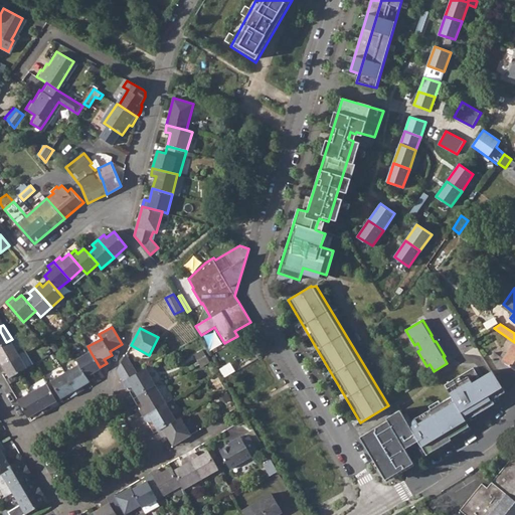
[(0,364),(18,354),(10,340),(6,342),(0,346),(0,364)]
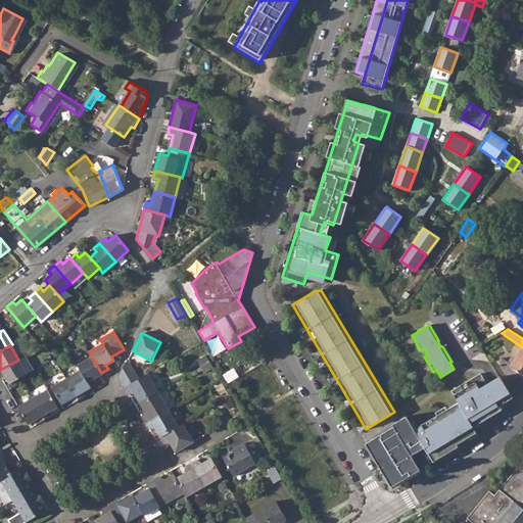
[(522,386),(522,385),(522,347),(511,364),(503,358),(500,361),(502,363),(500,366),(505,374),(522,386)]
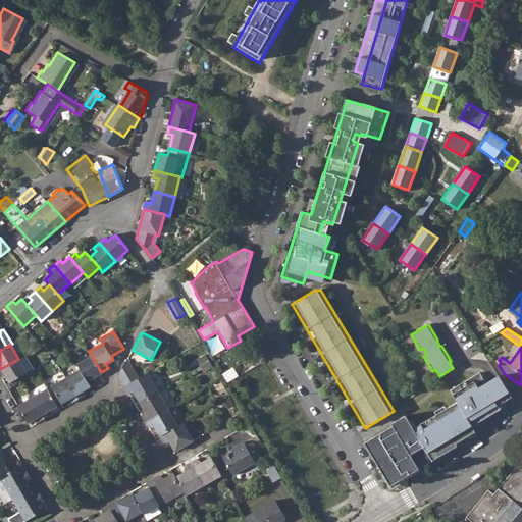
[(18,359),(28,373),(34,369),(25,355),(18,359)]
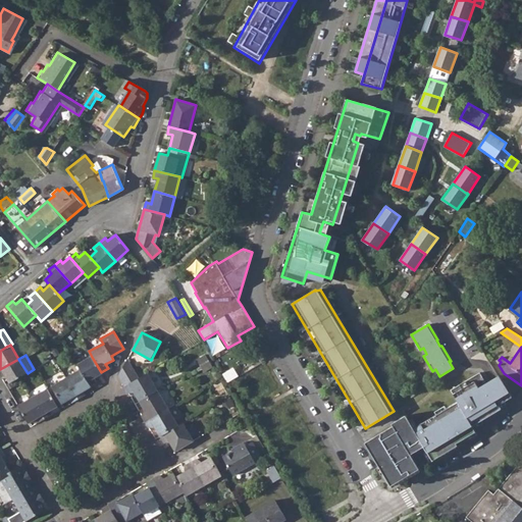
[(209,361),(206,355),(197,360),(200,366),(209,361)]
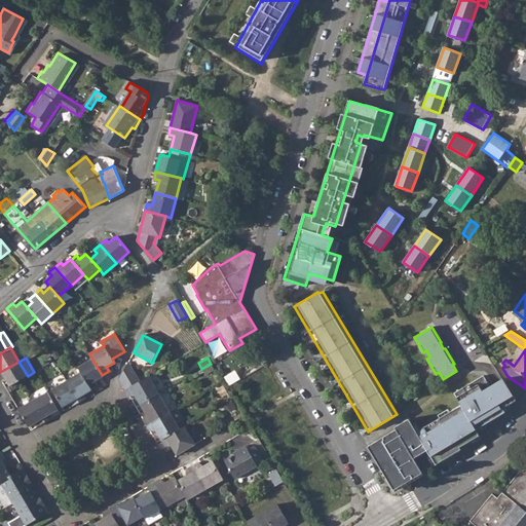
[(95,381),(103,376),(102,375),(92,360),(78,368),(81,373),(90,388),(98,385),(95,381)]
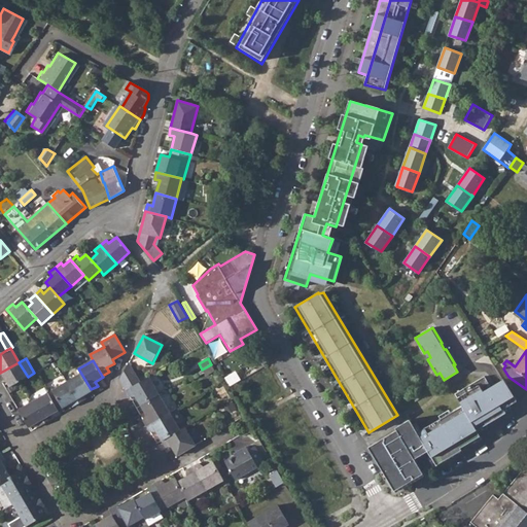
[(9,387),(28,377),(19,362),(0,373),(0,379),(1,381),(5,379),(9,387)]
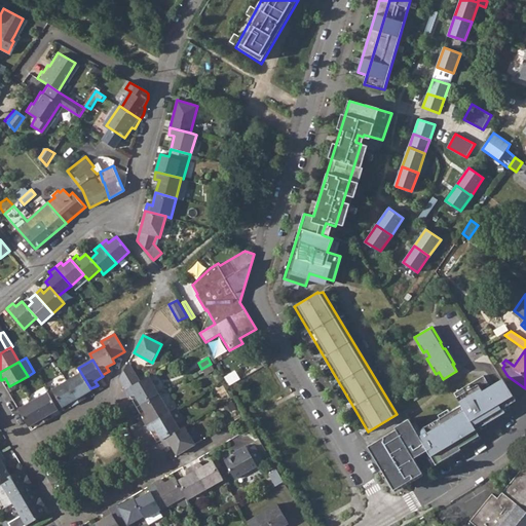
[(125,389),(140,381),(128,362),(119,379),(125,389)]
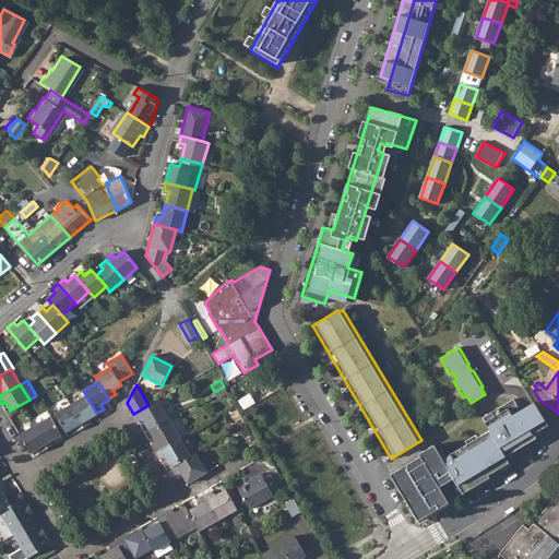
[(227,393),(224,387),(214,392),(218,399),(227,393)]
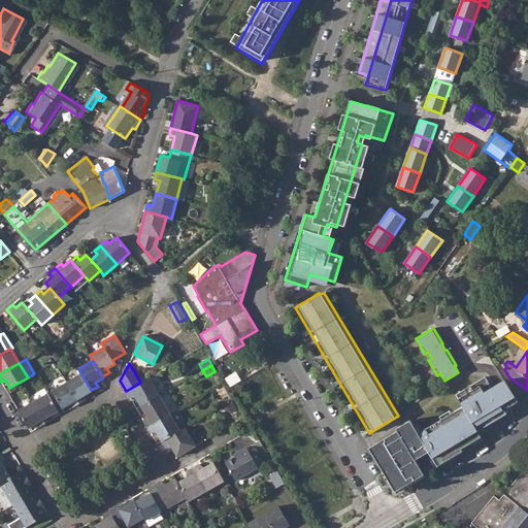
[(84,396),(92,392),(91,390),(81,374),(67,383),(79,403),(86,400),(84,396)]
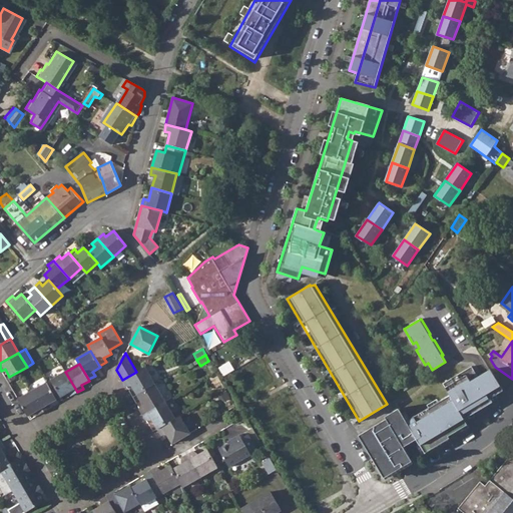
[(359,435),(384,477),(412,461),(405,449),(419,441),(426,453),(450,438),(449,436),(468,424),(464,419),(493,402),(491,398),(503,391),(490,369),(478,377),(472,366),(443,383),(450,395),(407,421),(399,408),(385,416),(386,419),(359,435)]
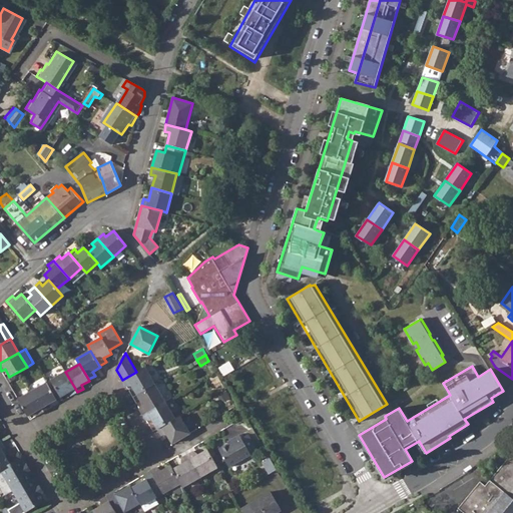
[(137,395),(155,384),(144,367),(136,372),(122,380),(126,387),(130,384),(137,395)]
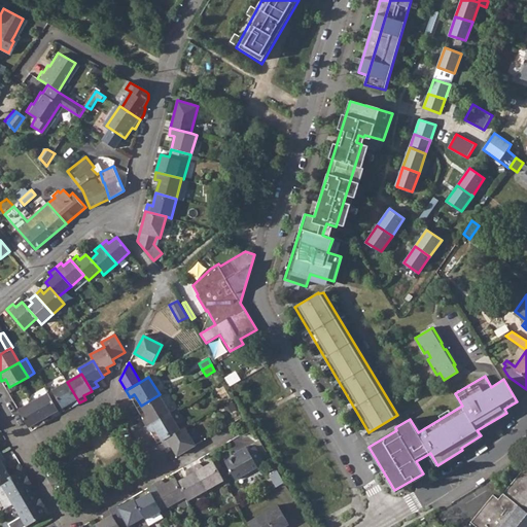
[(73,407),(79,402),(67,382),(51,390),(57,399),(62,407),(62,408),(70,402),(73,407)]
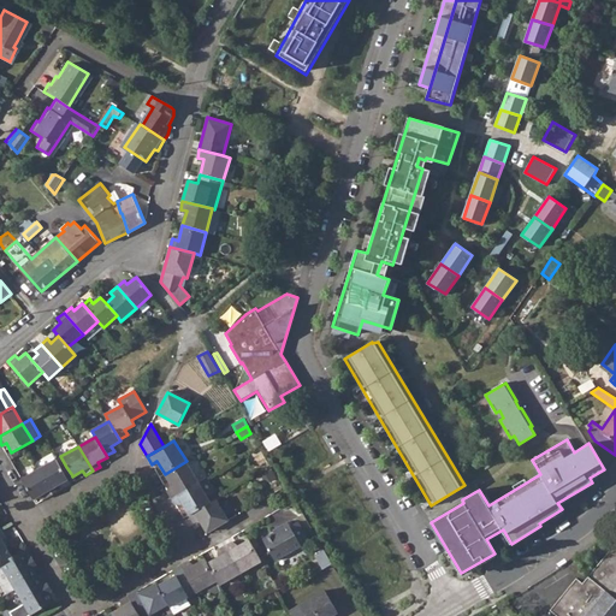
[(61,469),(55,460),(39,469),(53,495),(61,490),(59,485),(67,479),(61,469)]
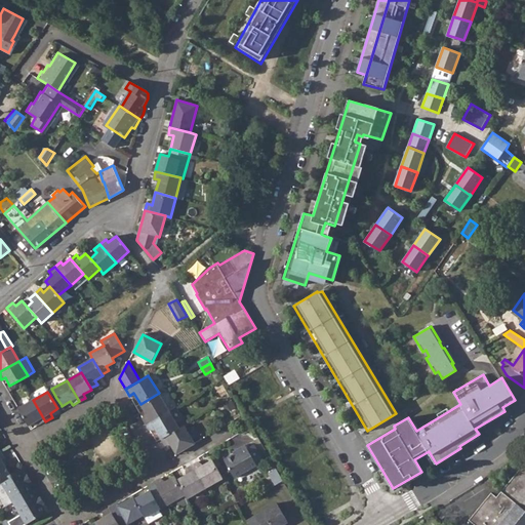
[(146,425),(169,411),(159,393),(140,404),(147,415),(143,418),(146,425)]
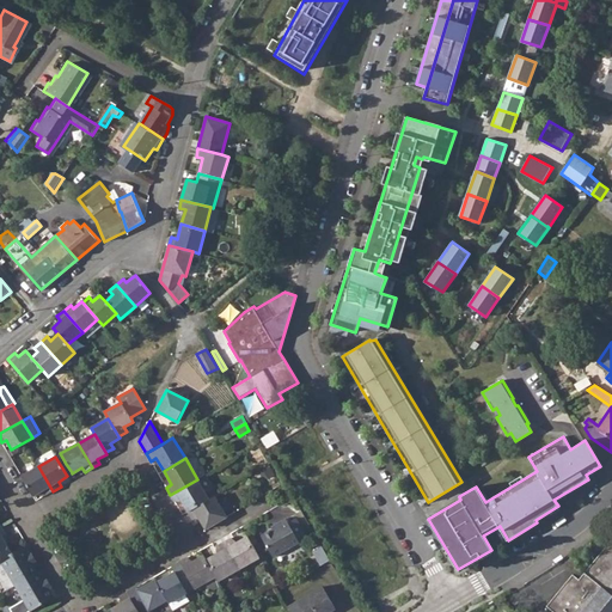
[(61,466),(67,476),(72,472),(66,464),(61,466)]
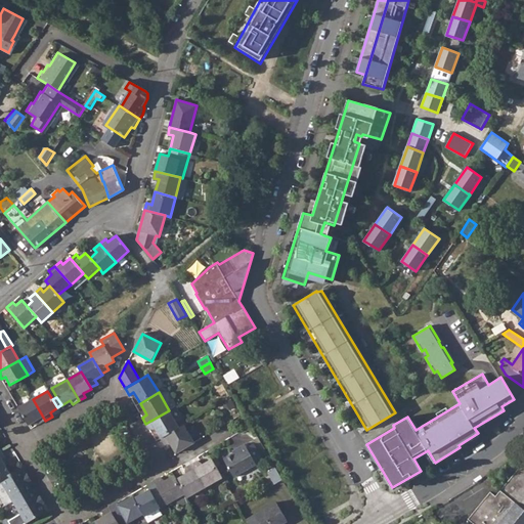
[(39,424),(45,421),(33,399),(18,407),(29,425),(37,420),(39,424)]
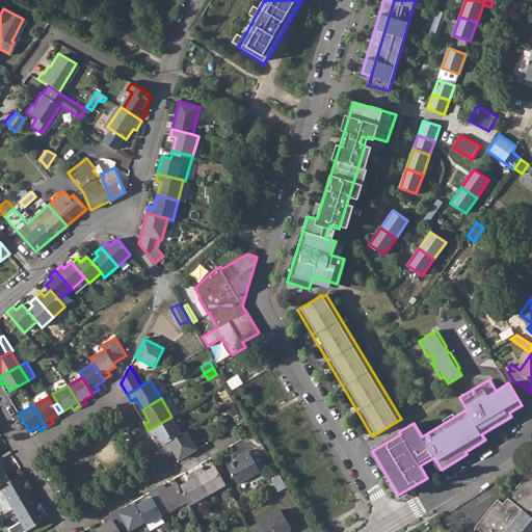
[(163,445),(182,434),(171,417),(148,430),(152,436),(157,433),(163,445)]
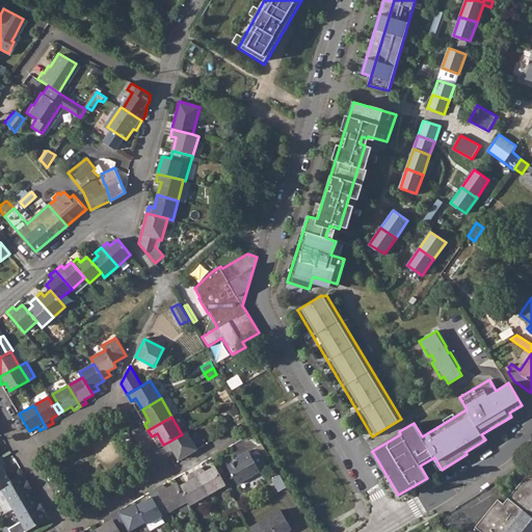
[(182,434),(163,445),(167,452),(173,449),(179,460),(197,449),(186,431),(182,434)]
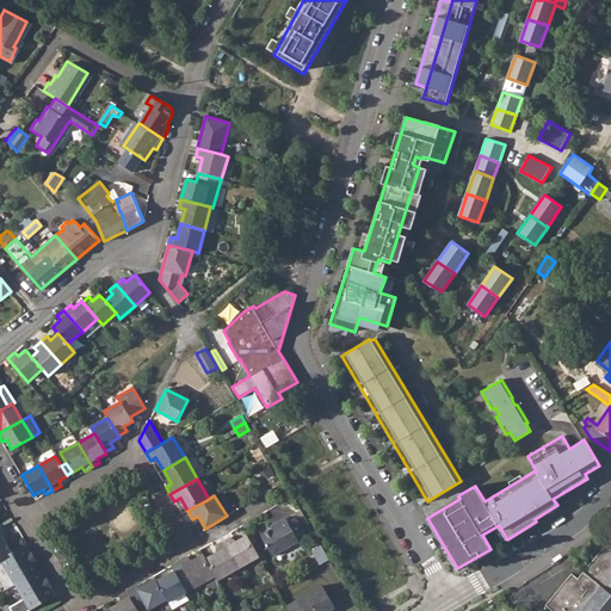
[(278,524),(260,535),(272,556),(298,541),(297,539),(306,535),(295,517),(288,522),(285,518),(277,523),(278,524)]
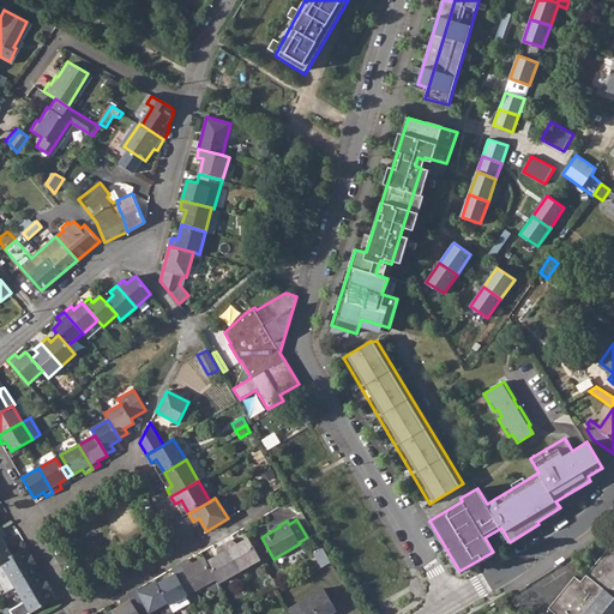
[(7,539),(1,527),(0,527),(0,561),(11,555),(6,546),(2,541),(7,539)]
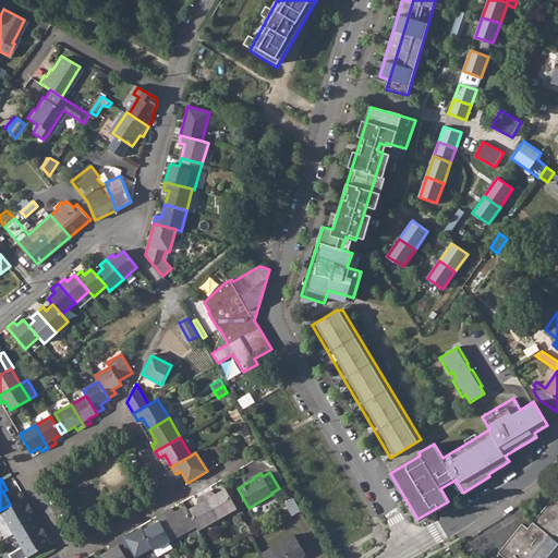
[(218,519),(237,508),(226,488),(214,496),(210,490),(204,494),(218,519)]
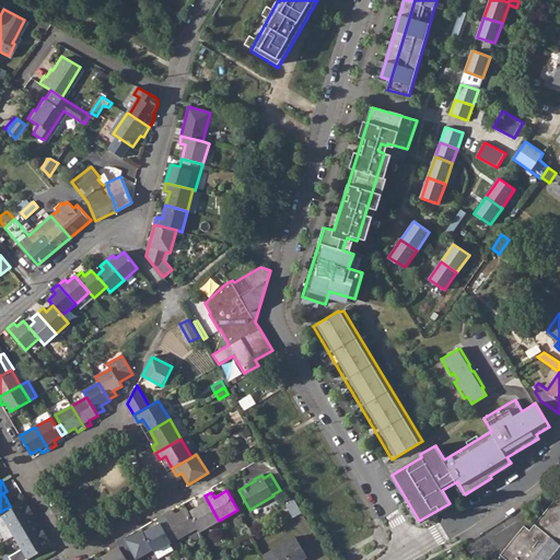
[(199,532),(219,521),(205,496),(198,500),(201,505),(188,512),(199,532)]
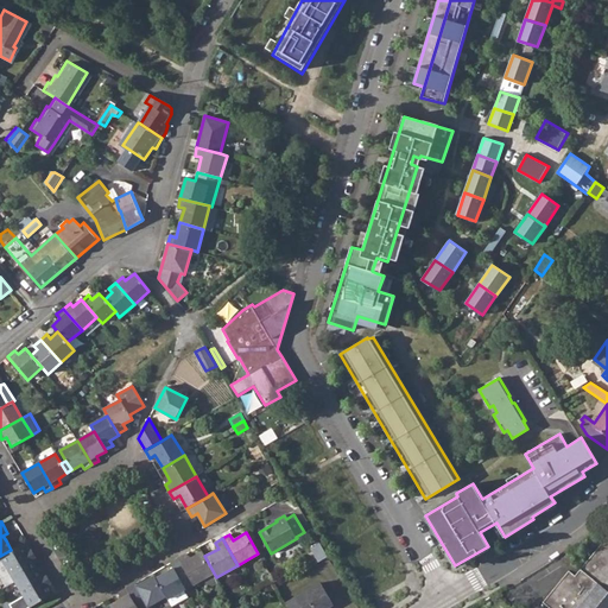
[(29,551),(24,542),(11,550),(0,556),(14,582),(42,567),(37,557),(35,559),(29,551)]
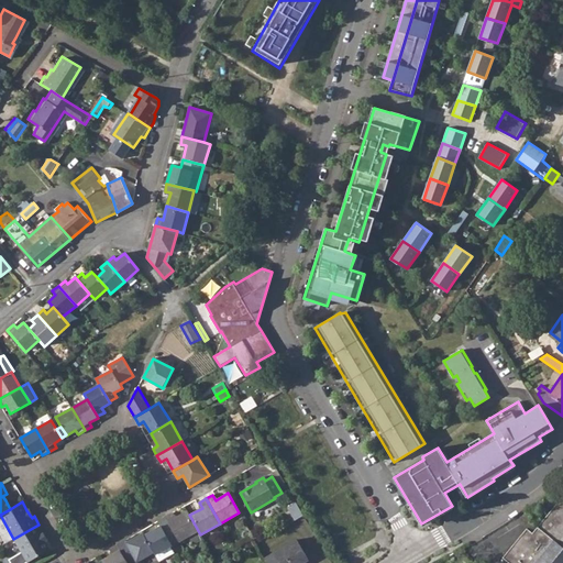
[(562,562),(562,503),(556,505),(532,533),(527,529),(503,558),(508,562),(562,562)]
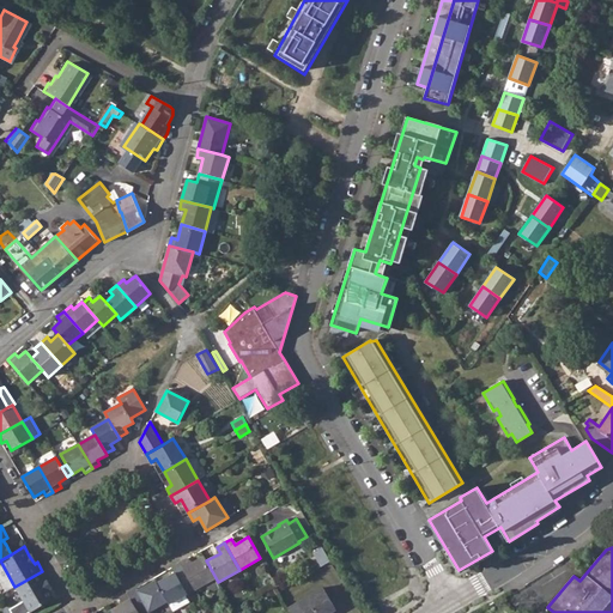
[(220,586),(218,582),(206,560),(204,557),(190,564),(188,559),(180,563),(195,589),(205,583),(210,593),(220,586)]
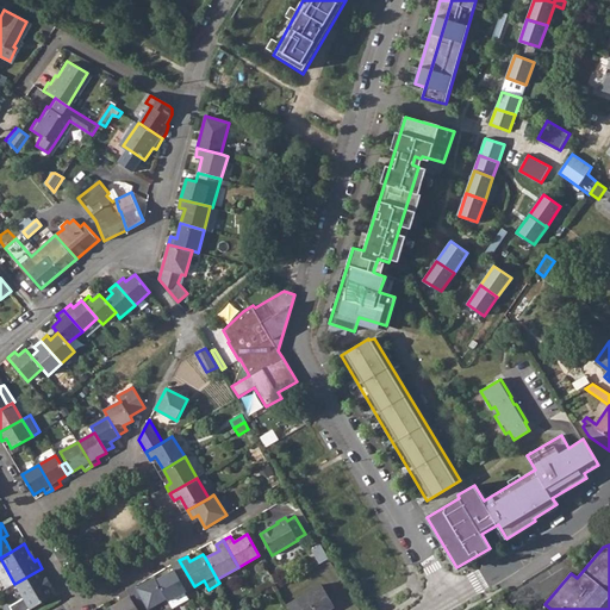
[(168,601),(194,586),(179,560),(172,566),(174,570),(156,580),(167,598),(168,601)]
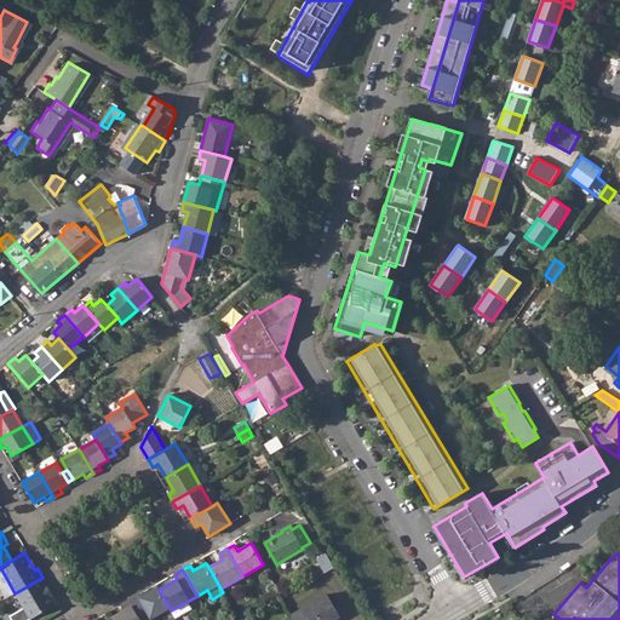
[(47,586),(42,578),(15,593),(30,619),(55,604),(50,596),(45,587),(47,586)]
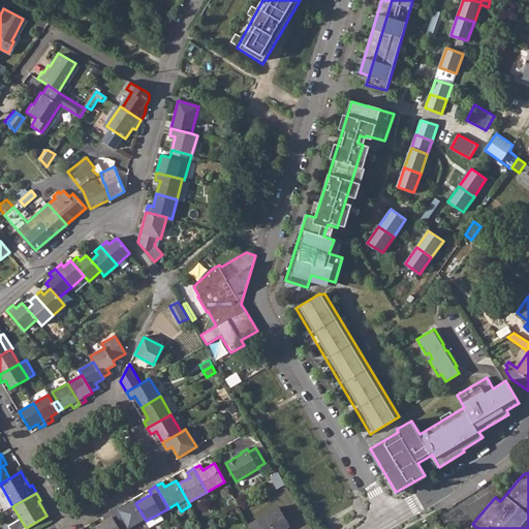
[(128,528),(145,519),(135,503),(134,501),(120,509),(118,507),(111,512),(120,528),(122,528),(127,527),(128,528)]
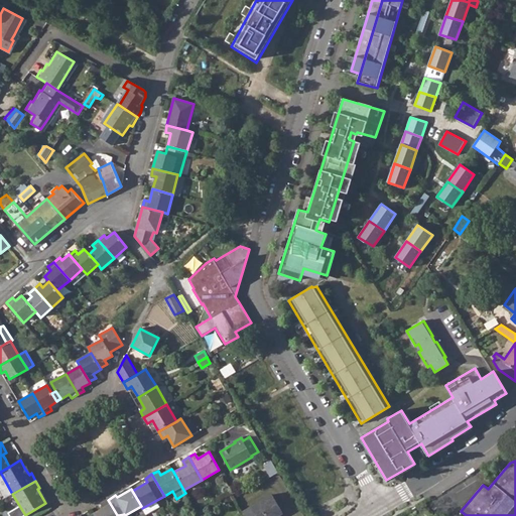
[(272,495),(243,512),(245,515),(277,515),(282,513),(272,495)]
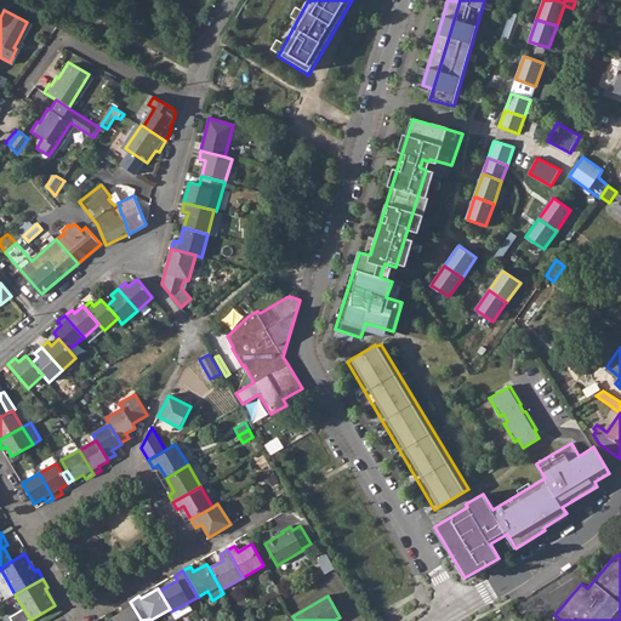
[(112,619),(113,620),(141,620),(130,602),(123,605),(125,611),(112,619)]
